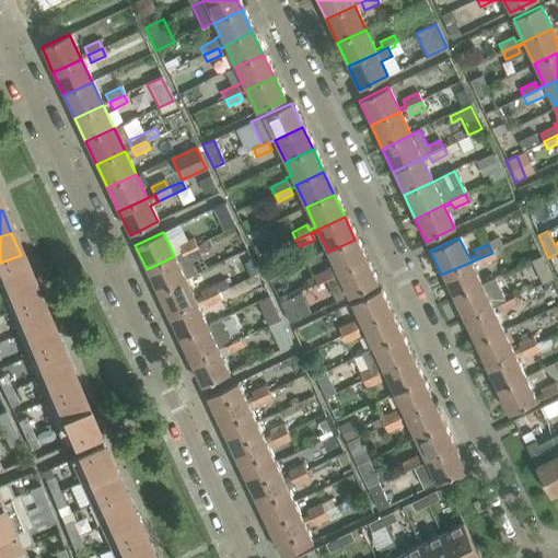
[(177,245),(181,253),(196,246),(193,239),(177,245)]
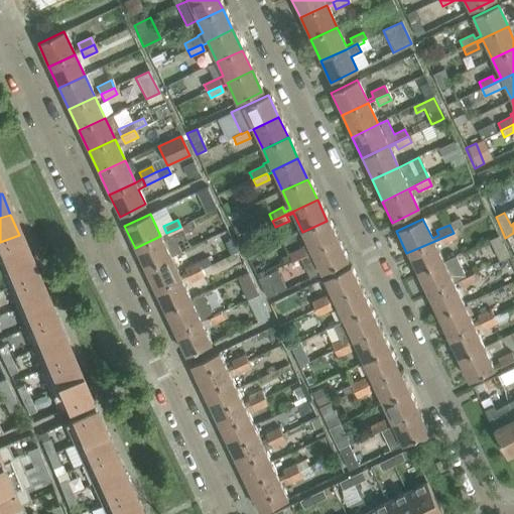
[(337,241),(327,221),(302,232),(310,249),(304,253),(301,248),(288,254),(291,262),(299,258),(337,241)]
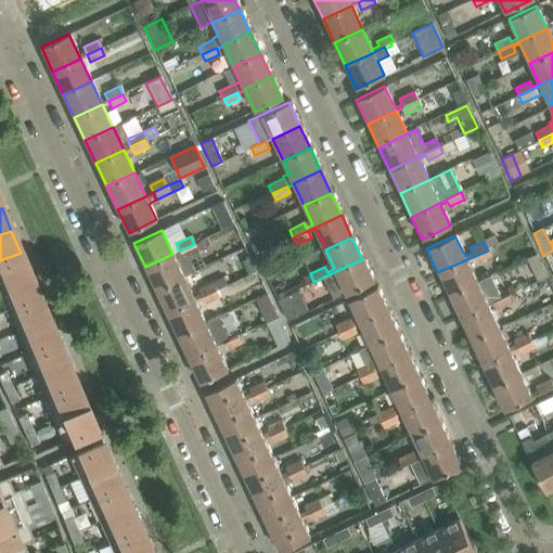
[(179,251),(183,258),(198,252),(194,244),(179,251)]
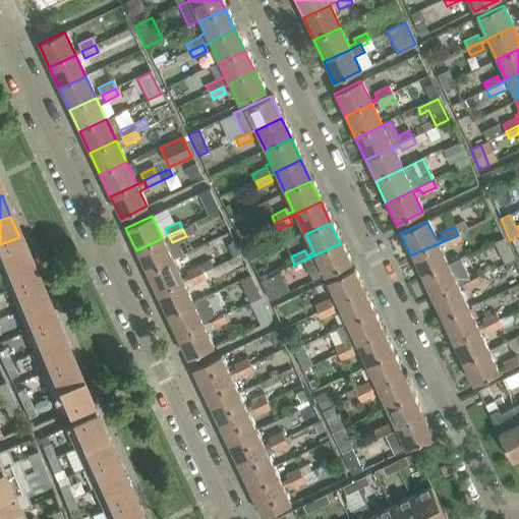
[(448,265),(439,245),(445,242),(447,246),(460,240),(458,235),(410,255),(421,278),(449,267),(448,265)]
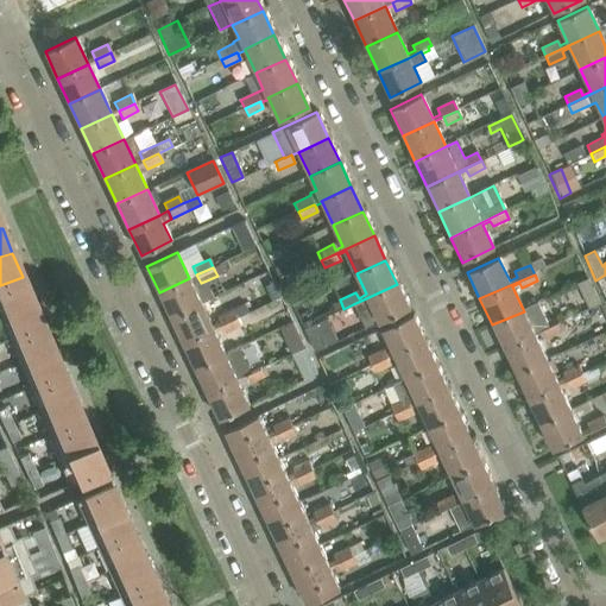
[(0,314),(32,301),(23,277),(0,285),(0,314)]
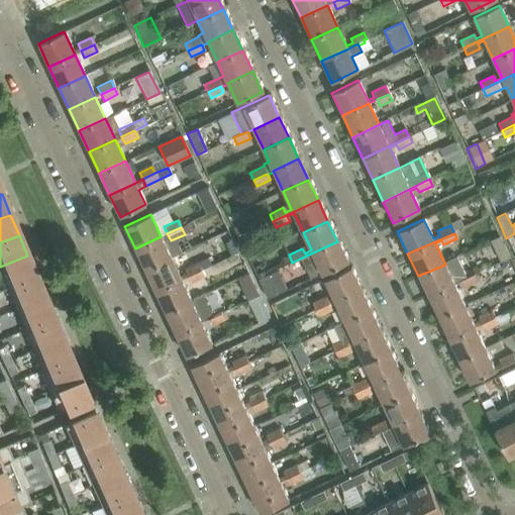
[(172,258),(161,236),(135,248),(145,270),(172,258)]
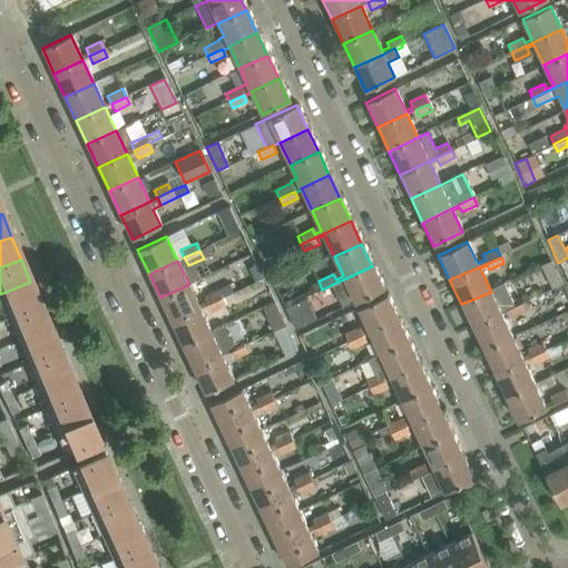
[(550,261),(550,262),(540,266),(551,291),(561,285),(550,261)]
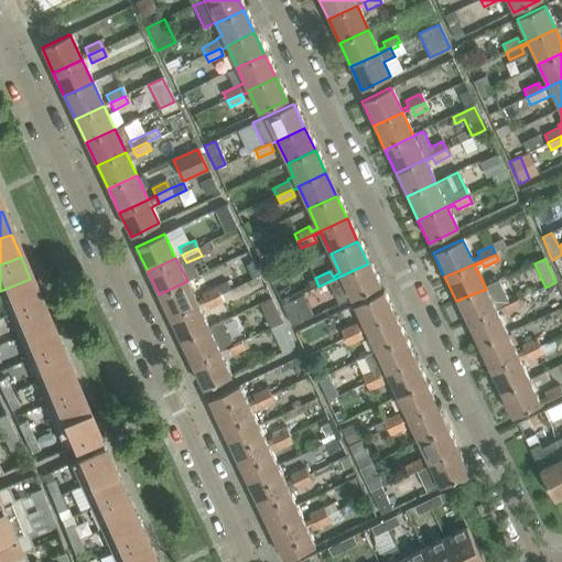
[(378,285),(368,263),(327,282),(338,304),(378,285)]
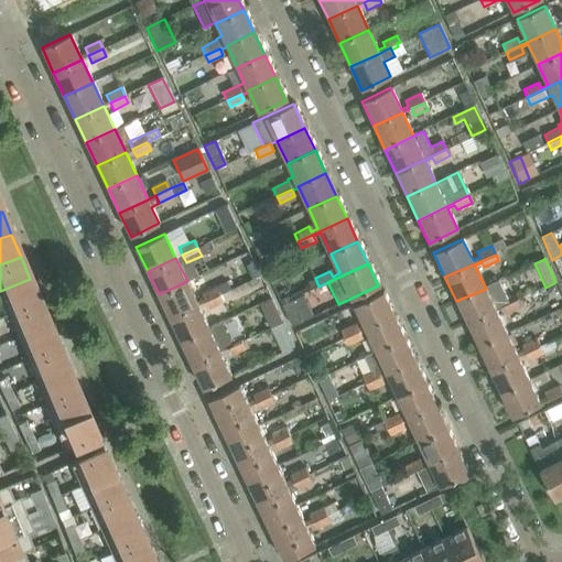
[(0,304),(4,316),(40,302),(30,279),(0,291),(0,304)]
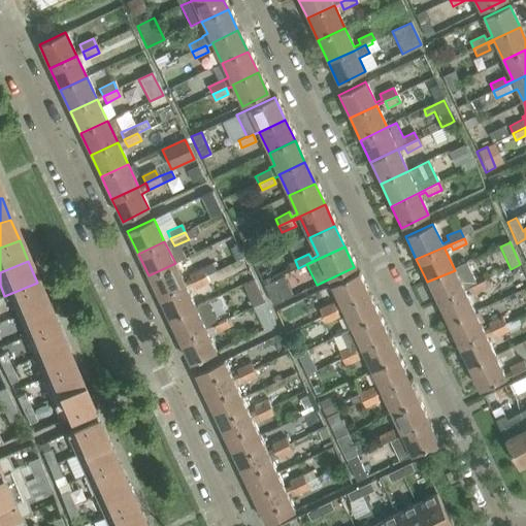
[(475,284),(467,264),(466,262),(454,268),(455,270),(427,282),(437,304),(464,291),(471,288),(477,286),(475,284)]
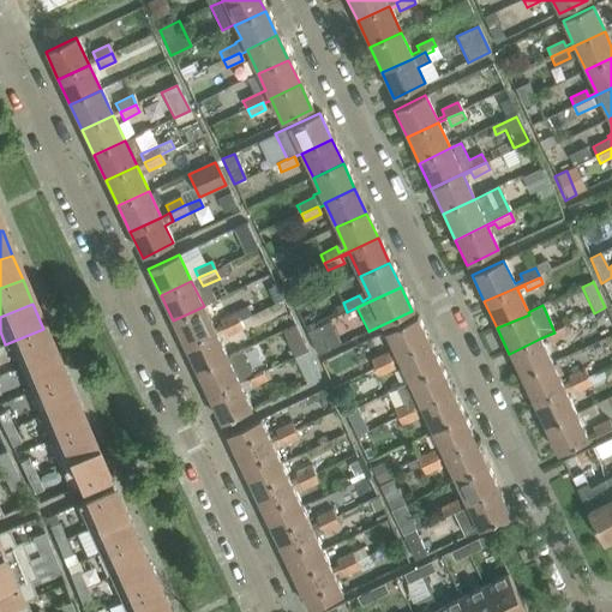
[(216,333),(204,306),(173,321),(185,347),(216,333)]
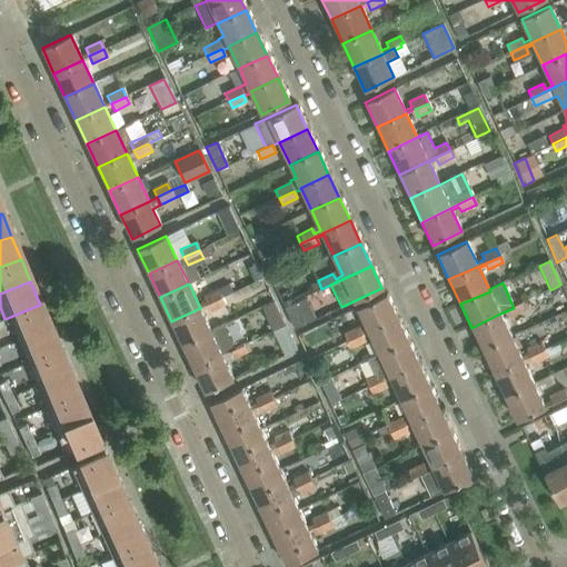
[(228,285),(202,296),(206,305),(221,297),(231,292),(228,285)]
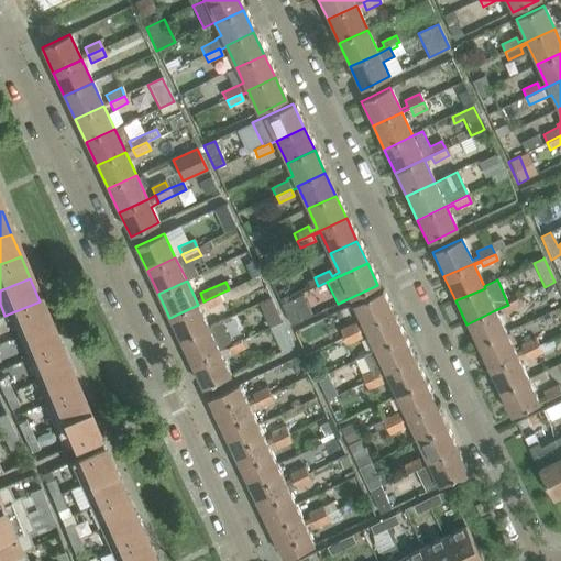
[(219,294),(204,301),(208,309),(244,292),(241,284),(229,289),(219,294)]
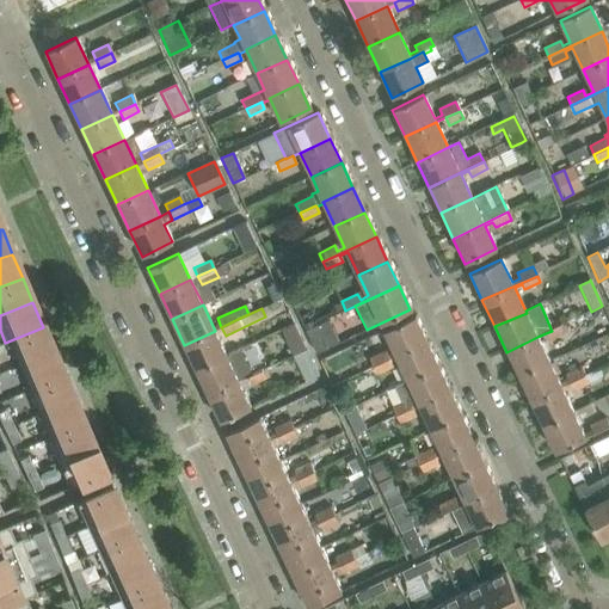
[(425,343),(413,317),(383,331),(394,354),(387,357),(383,351),(368,358),(373,368),(388,361),(389,362),(397,358),(397,357),(425,343)]
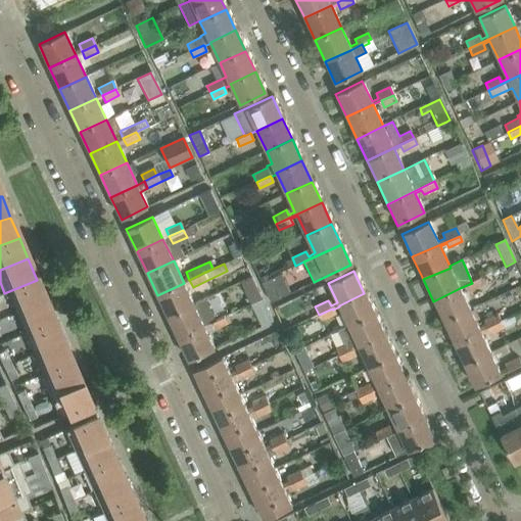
[(280,274),(271,278),(261,283),(270,302),(289,293),(280,274)]
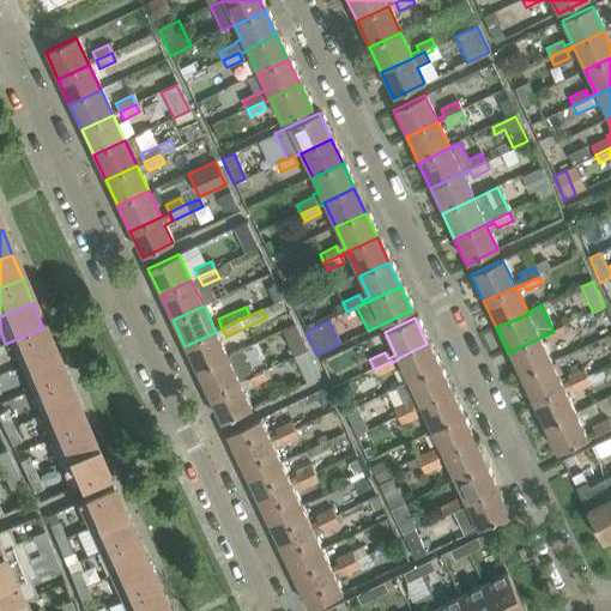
[(548,334),(551,343),(567,334),(563,326),(552,330),(554,332),(548,334)]
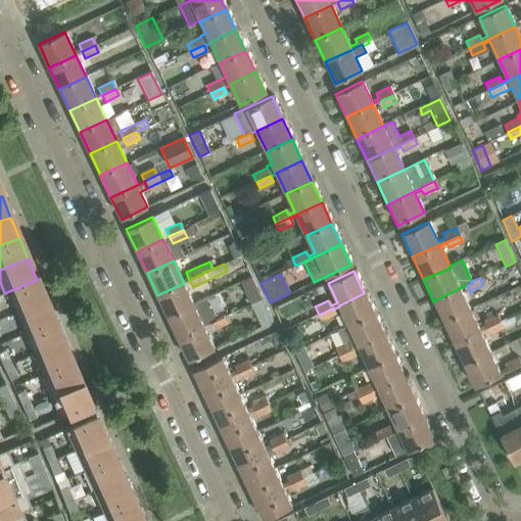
[(45,300),(37,280),(4,293),(13,314),(45,300)]
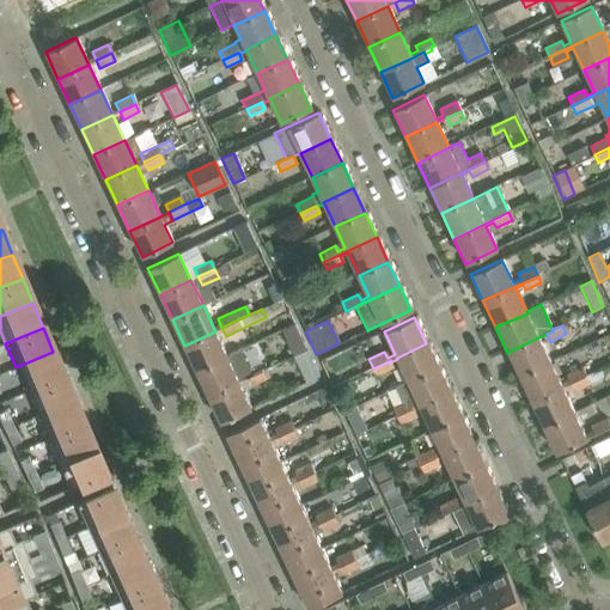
[(219,340),(215,331),(184,346),(196,371),(226,357),(219,340)]
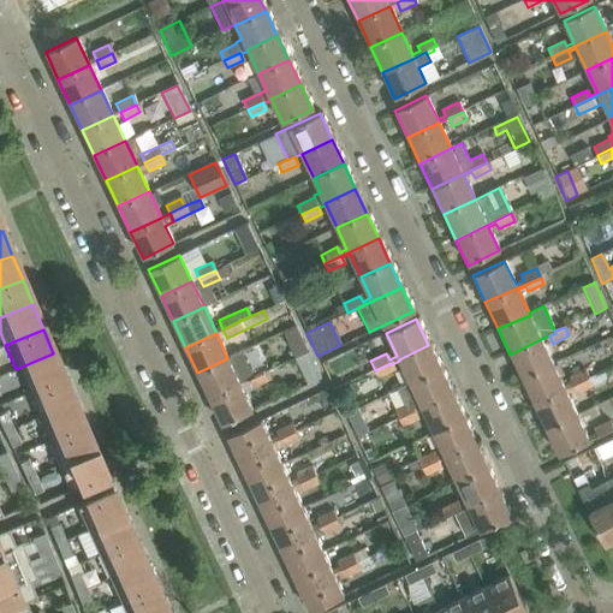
[(553,364),(541,339),(510,355),(522,380),(553,364)]
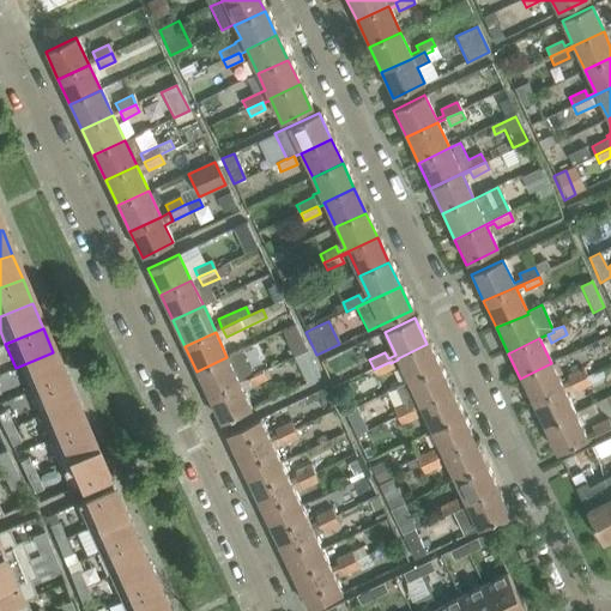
[(439,368),(427,344),(398,358),(398,360),(409,382),(439,368)]
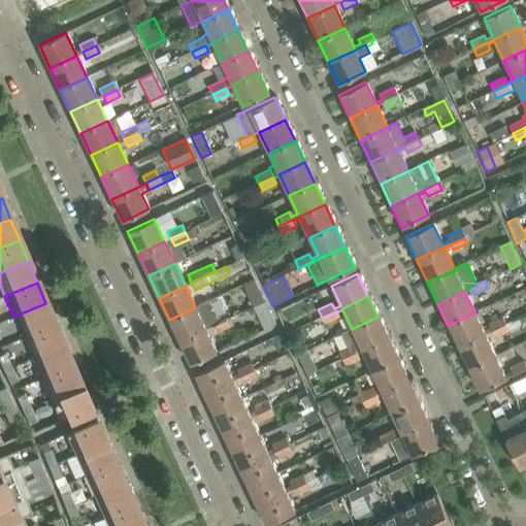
[(55,325),(45,303),(13,317),(23,338),(55,325)]
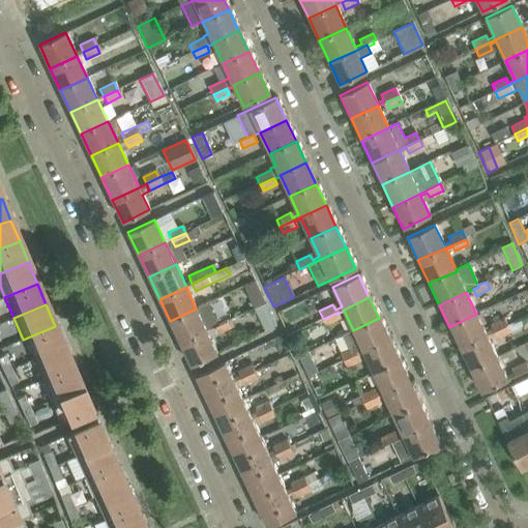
[(206,330),(196,309),(170,321),(180,343),(206,330)]
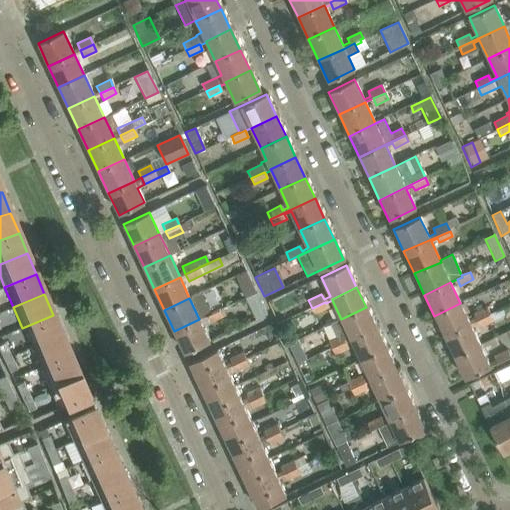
[(315,314),(328,308),(326,303),(325,302),(312,308),(315,314)]
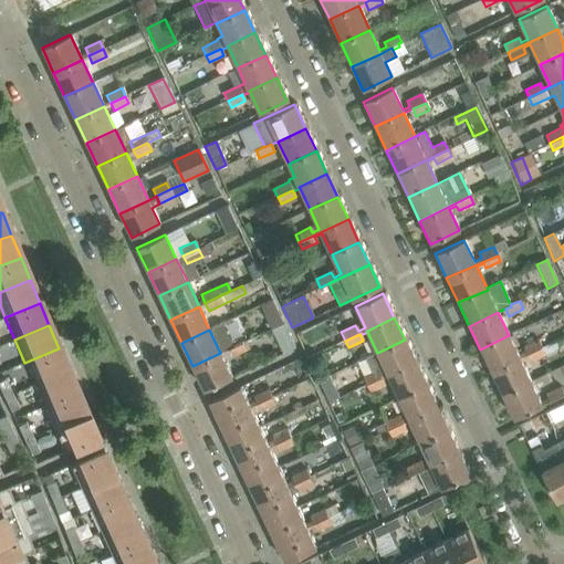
[(239,335),(223,342),(227,350),(242,343),(239,335)]
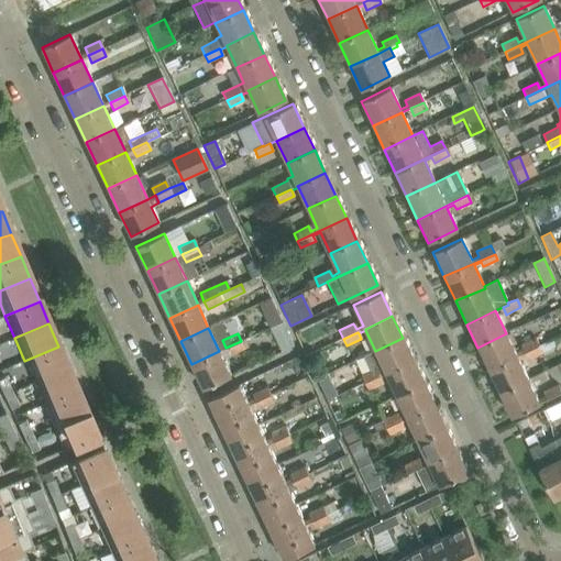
[(516,353),(506,333),(477,348),(488,371),(538,345),(535,339),(520,345),(523,350),(516,353)]
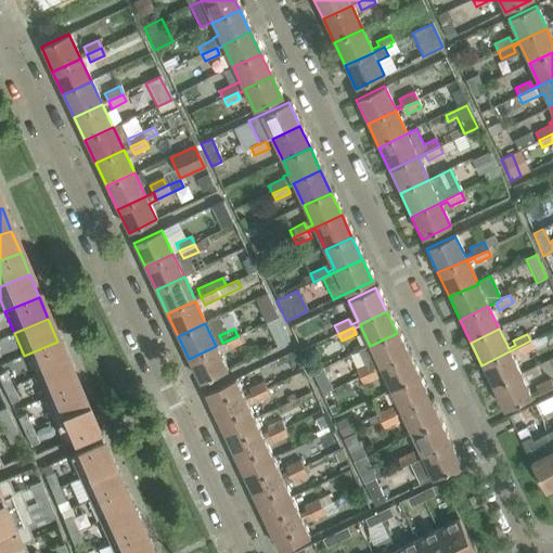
[(408,356),(397,333),(370,346),(359,350),(365,365),(356,370),(359,378),(374,372),(374,373),(382,370),(381,369),(408,356)]
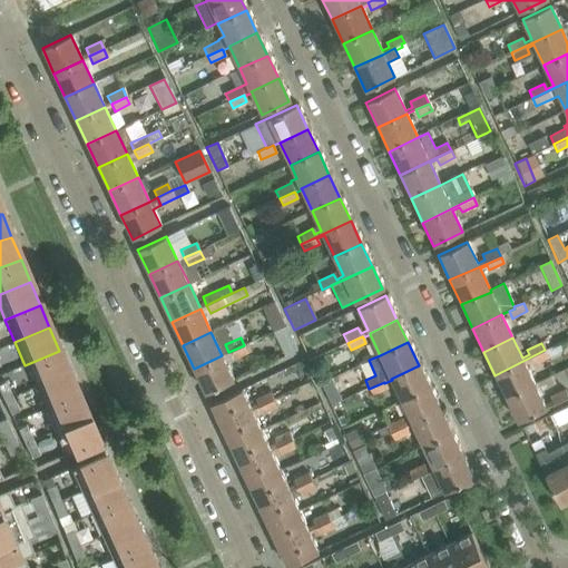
[(231,355),(233,361),(248,353),(244,345),(228,352),(231,355)]
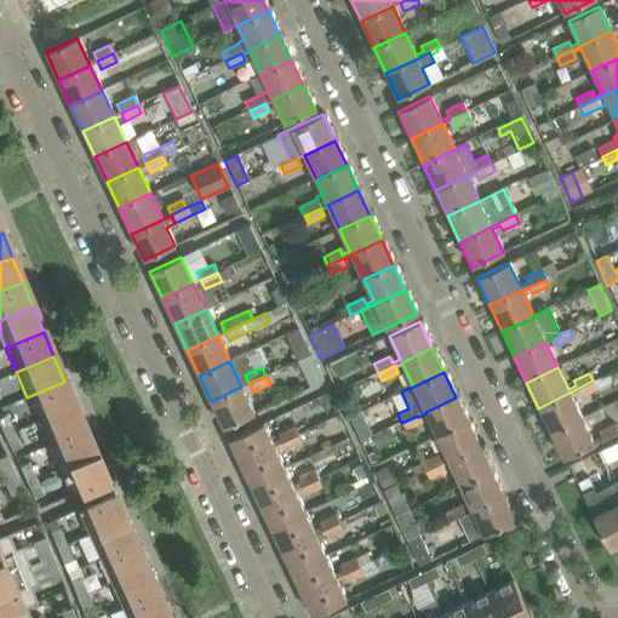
[(582,419),(571,395),(578,392),(581,396),(596,389),(593,381),(538,408),(550,435),(582,419)]
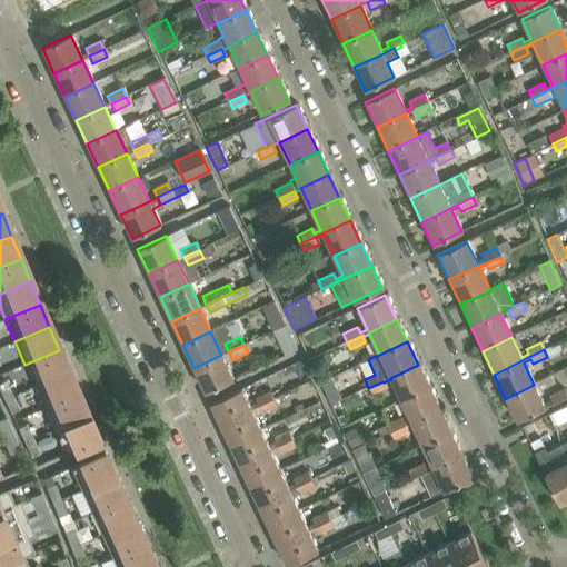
[(69,372),(59,350),(25,365),(33,387),(69,372)]
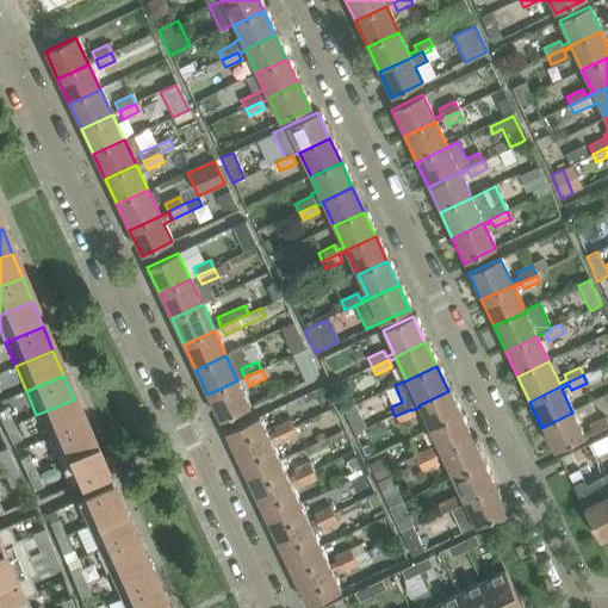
[(250,407),(237,380),(208,395),(219,421),(250,407)]
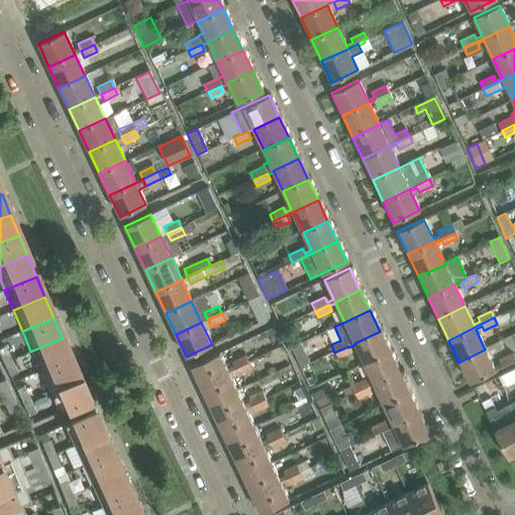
[(389,352),(380,331),(354,343),(355,344),(365,364),(389,352)]
